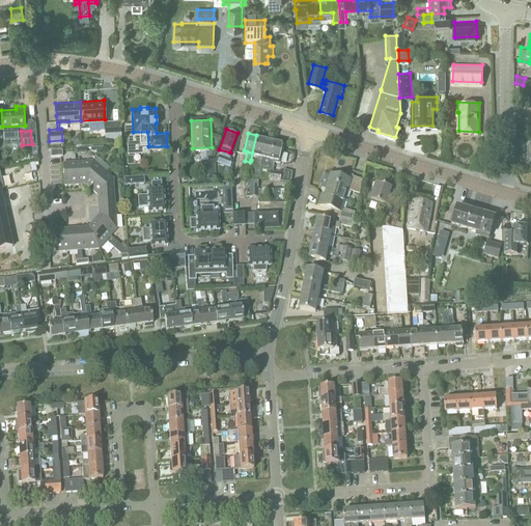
[(261,154),(264,136),(256,135),(252,153),(251,160),(260,162),(261,155),(261,154)]
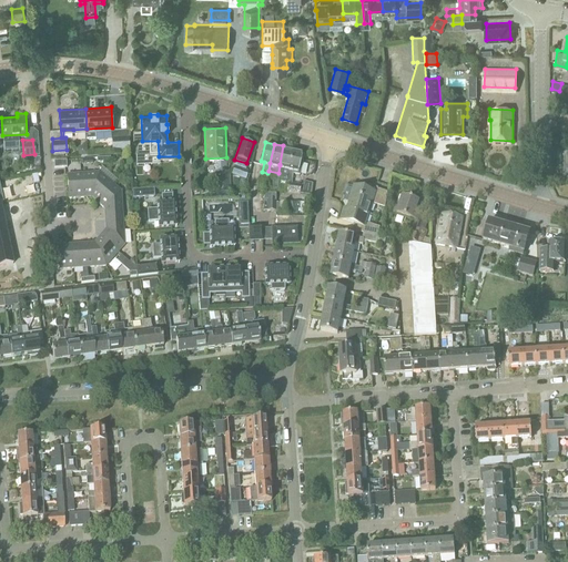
[(288,166),(292,147),(283,145),(280,164),(280,165),(279,173),(279,176),(288,179),(290,167),(288,166)]
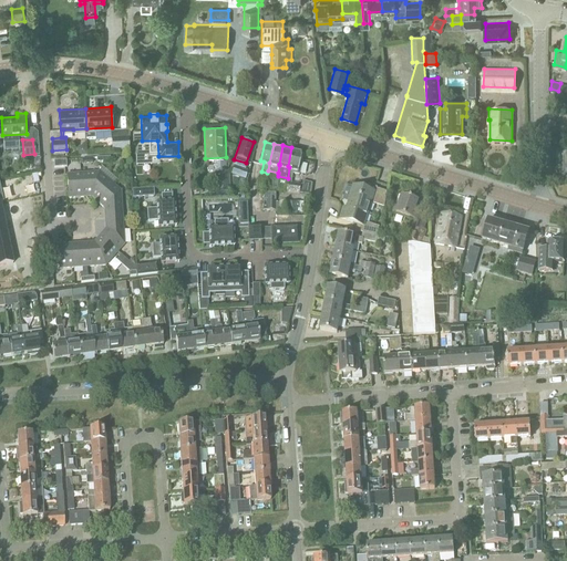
[(288,166),(289,167),(292,167),(292,168),(299,170),(302,158),(299,157),(301,149),(291,147),(288,166)]
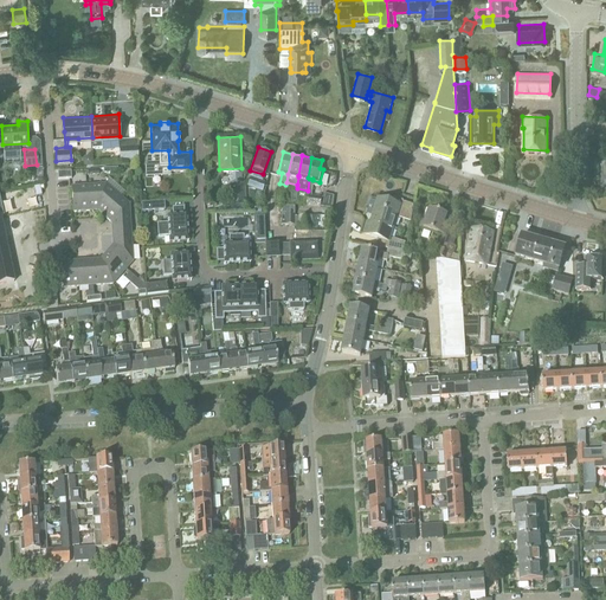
[(262,187),(265,176),(250,172),(246,181),(262,187)]
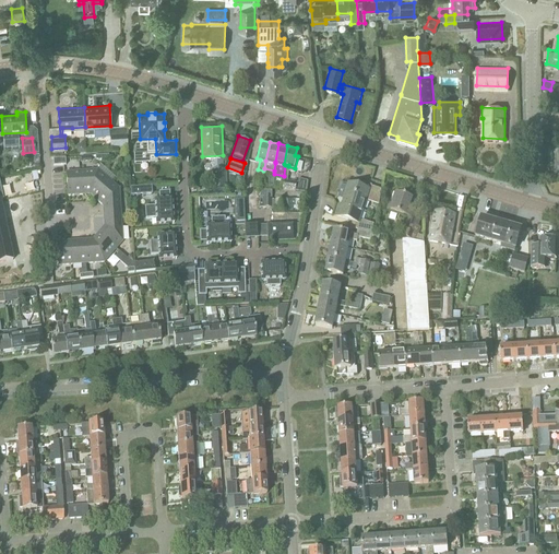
[(82,190),(90,190),(98,166),(80,167),(82,190)]
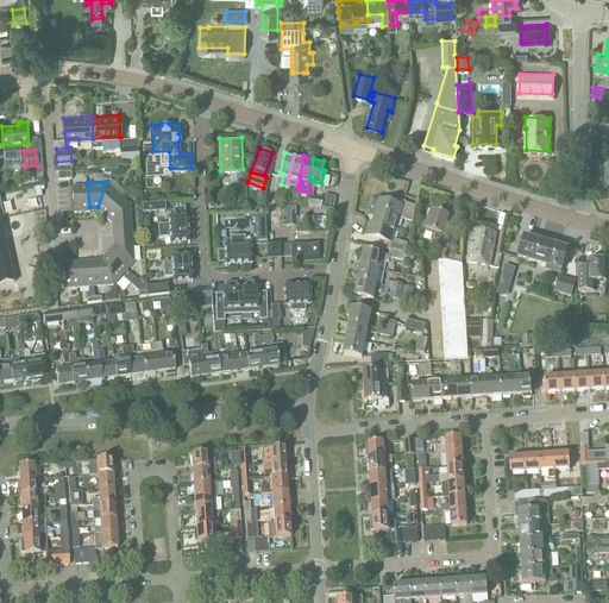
[(106,213),(123,194),(107,181),(98,207),(106,213)]
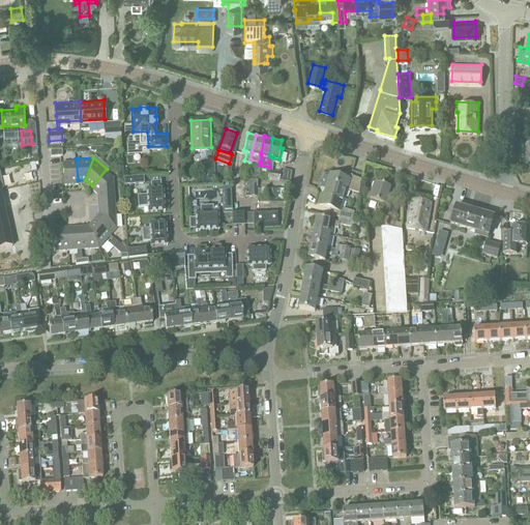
[(204,176),(213,175),(212,157),(202,158),(204,176)]
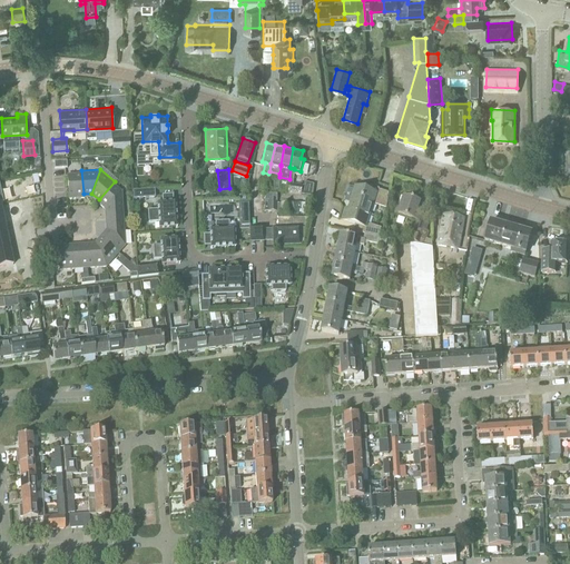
[(69,195),(84,194),(81,170),(68,171),(69,195)]
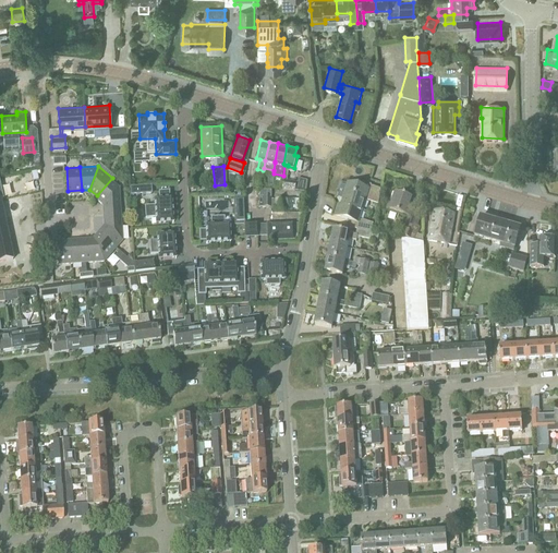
[(298,178),(283,176),(282,184),(304,188),(306,176),(298,175),(298,178)]
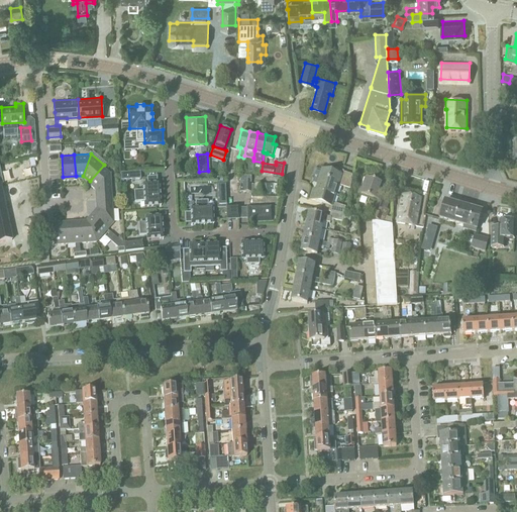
[(104,165),(90,181),(96,187),(97,194),(112,193),(110,171),(104,165)]
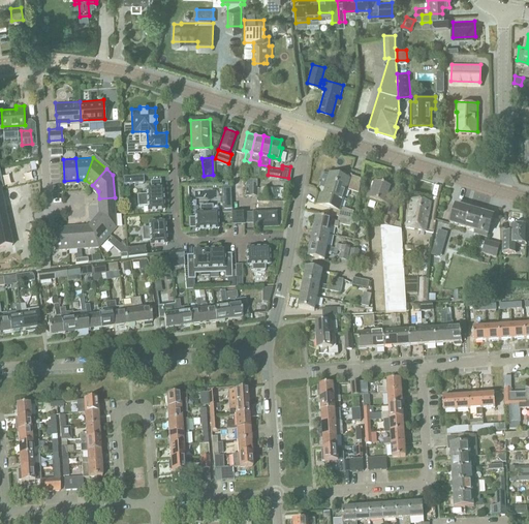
[(348,175),(331,170),(323,190),(320,190),(317,199),(330,204),(328,210),(352,215),(356,195),(343,191),(345,185),(359,189),(361,175),(349,172),(348,175)]
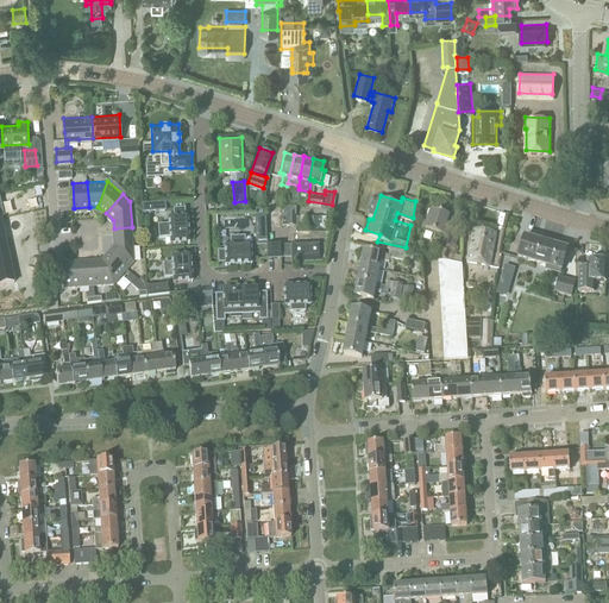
[(6,213),(19,213),(19,218),(24,218),(23,202),(12,202),(12,196),(6,196),(6,213)]
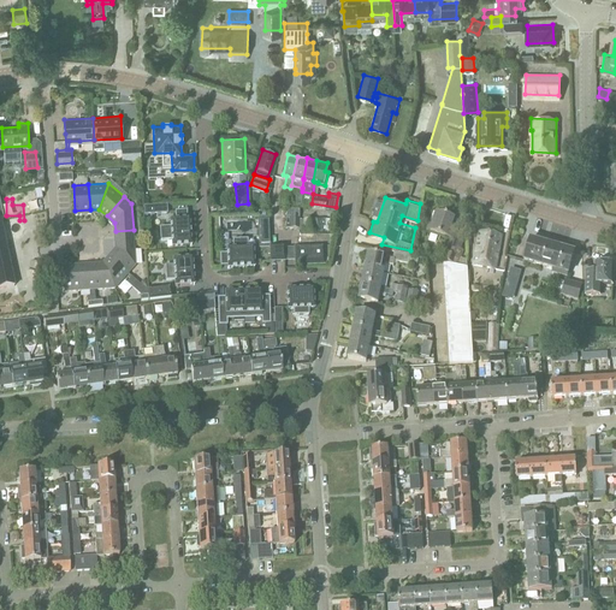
[(144,211),(169,209),(167,200),(144,202),(144,211)]
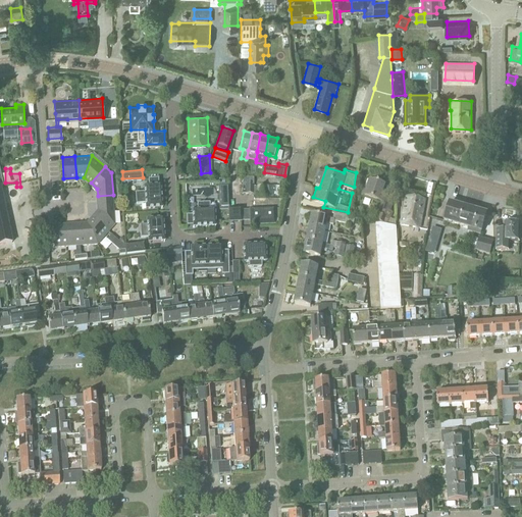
[(0,241),(11,239),(0,183),(0,182),(2,182),(0,171),(0,241)]
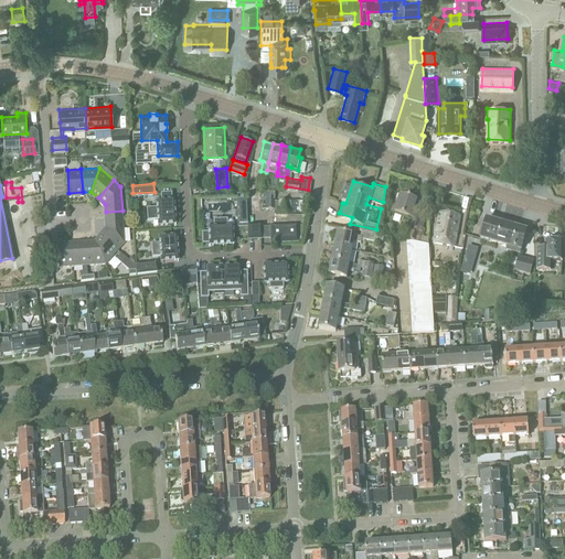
[(273,205),(274,187),(263,187),(263,205),(273,205)]
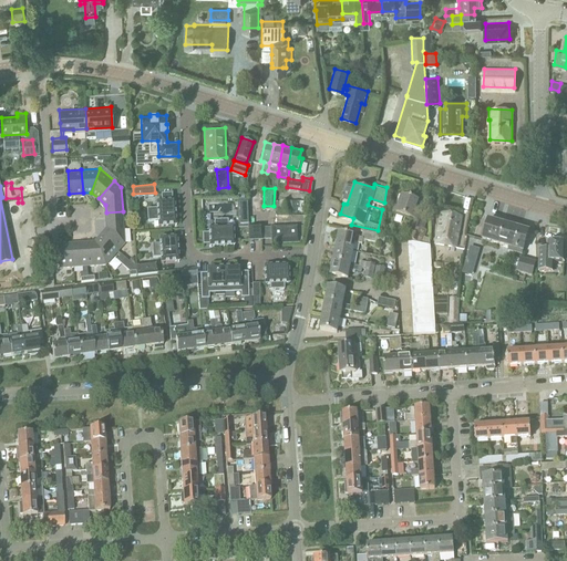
[(173,197),(172,189),(162,190),(162,198),(157,198),(157,205),(147,206),(148,217),(158,216),(158,222),(176,221),(175,197),(173,197)]
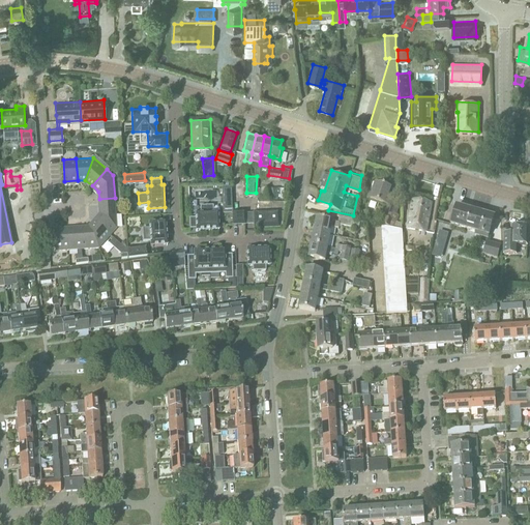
[(380,221),(382,222),(402,225),(401,220),(395,217),(398,210),(395,210),(398,204),(389,201),(392,193),(388,192),(391,182),(379,178),(378,179),(375,177),(372,185),(370,184),(366,194),(387,201),(380,221)]
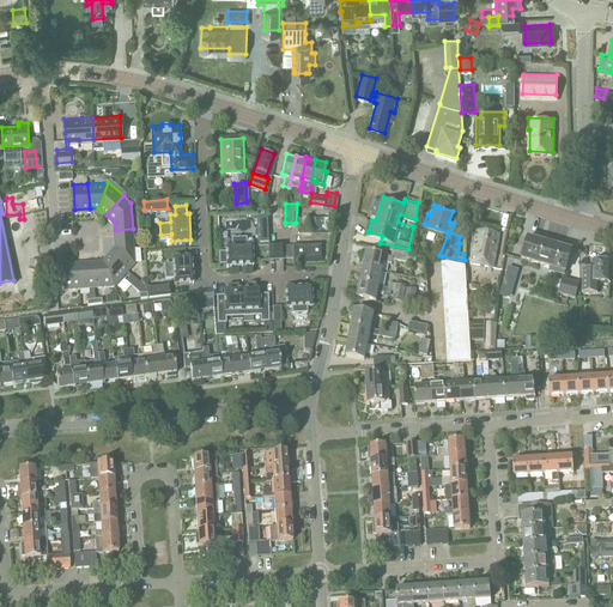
[(223,210),(214,210),(214,224),(224,224),(223,210)]
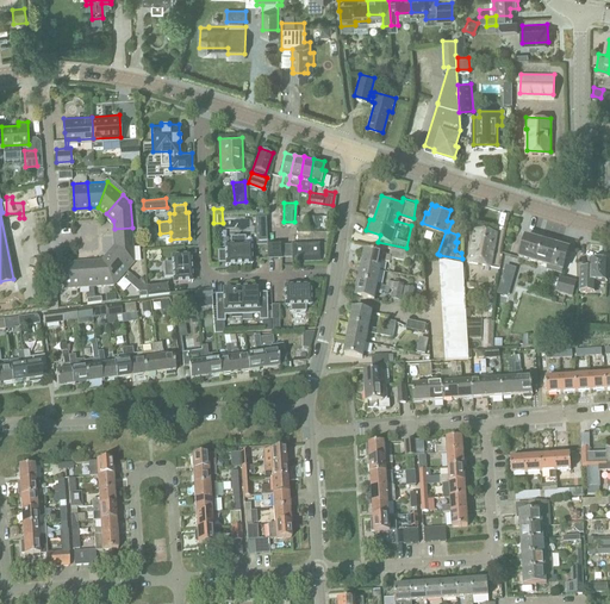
[(267,211),(255,211),(256,241),(267,241),(267,240),(268,240),(267,211)]
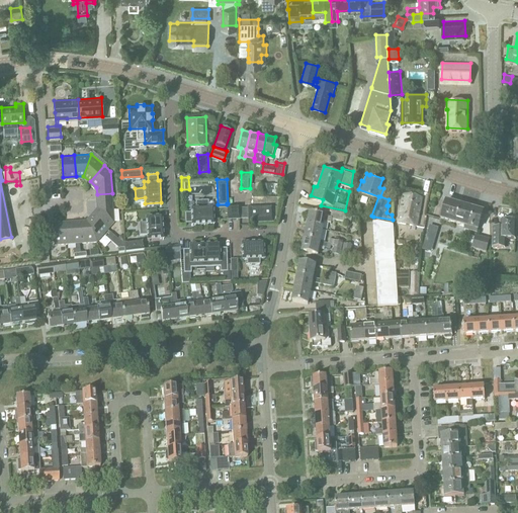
[(264,191),(264,184),(264,180),(255,180),(255,191),(264,191)]
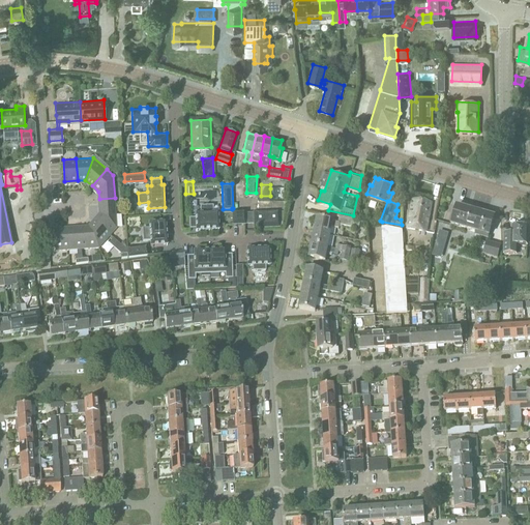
[(425,227),(431,198),(412,195),(407,224),(425,227)]
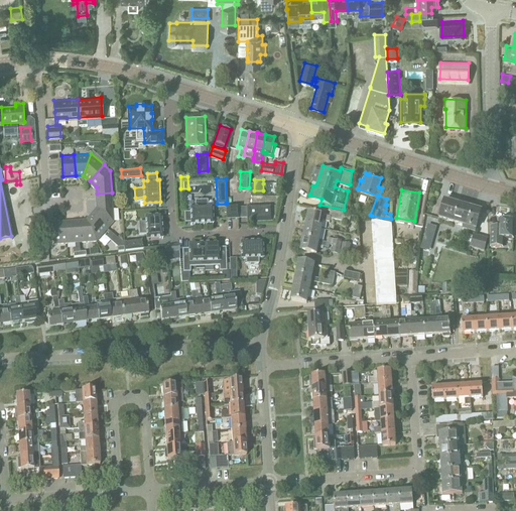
[(92,212),(108,225),(113,219),(112,197),(97,198),(98,205),(92,212)]
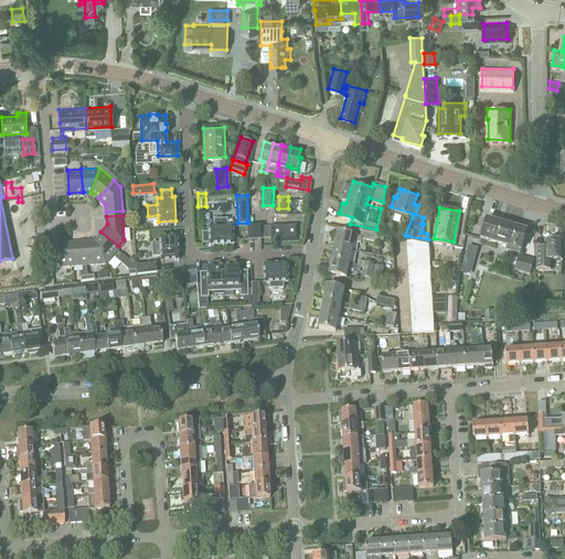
[(233,240),(233,230),(233,223),(227,223),(227,215),(214,216),(214,224),(209,224),(209,228),(202,228),(203,239),(209,239),(209,242),(233,240)]
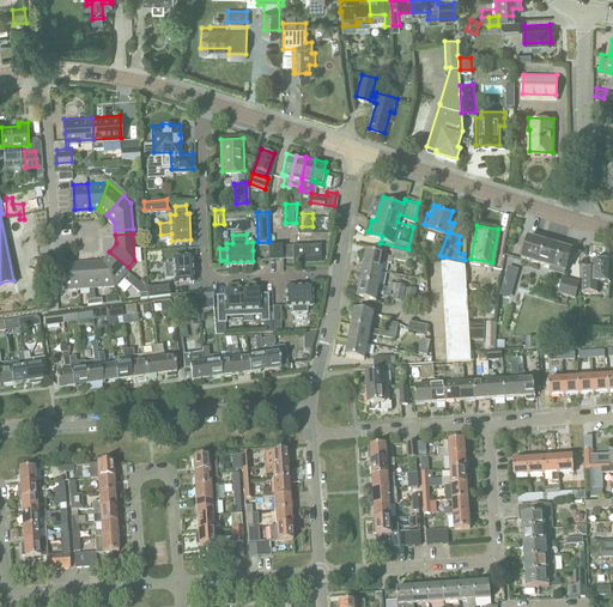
[(542,261),(548,240),(527,234),(521,254),(542,261)]
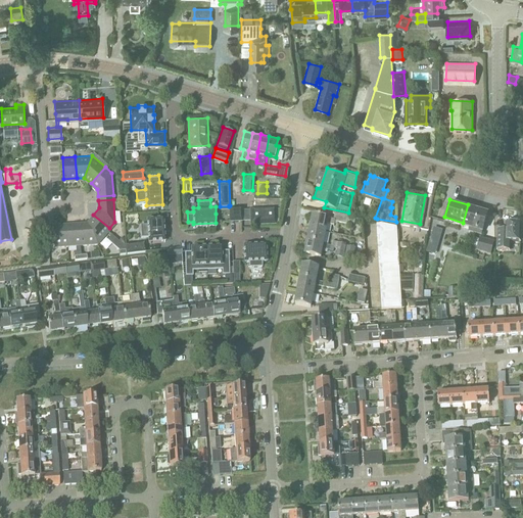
[(230,205),(229,205),(229,206),(229,218),(241,218),(241,204),(230,205)]
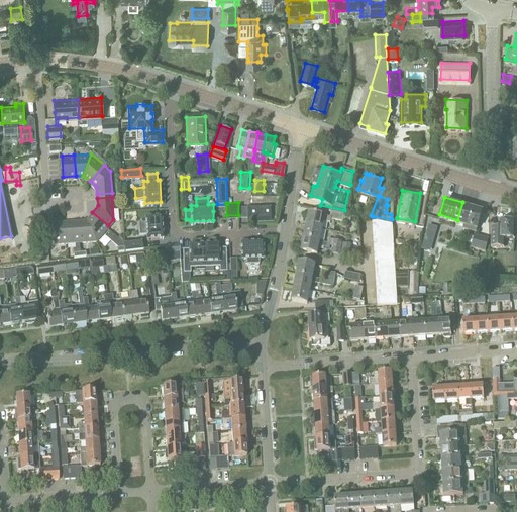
[(462,202),(457,220),(478,225),(483,208),(462,202)]
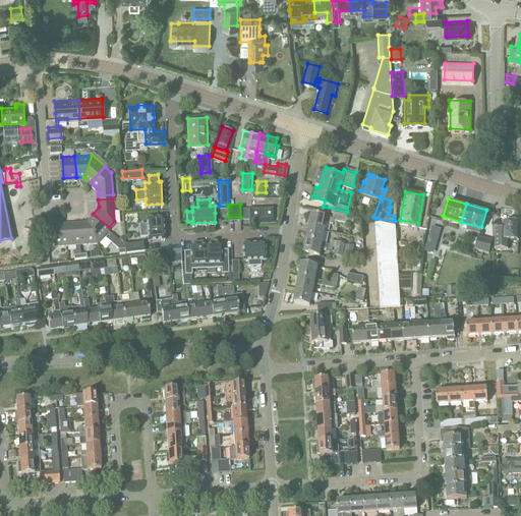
[(273,205),(249,206),(249,220),(274,219),(273,205)]
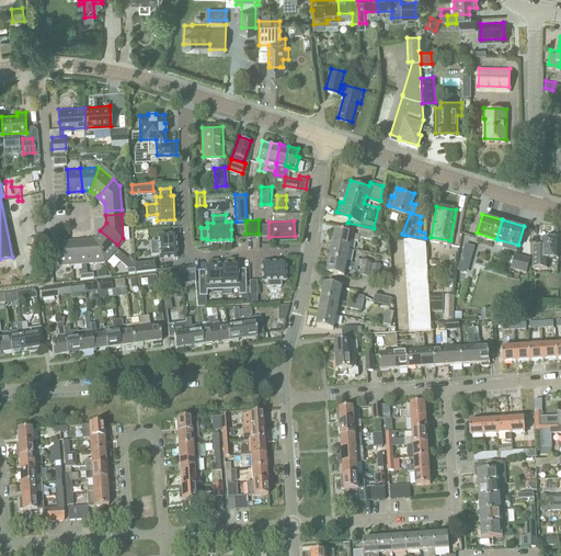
[(332,240),(350,245),(352,237),(357,238),(358,231),(335,227),(332,240)]
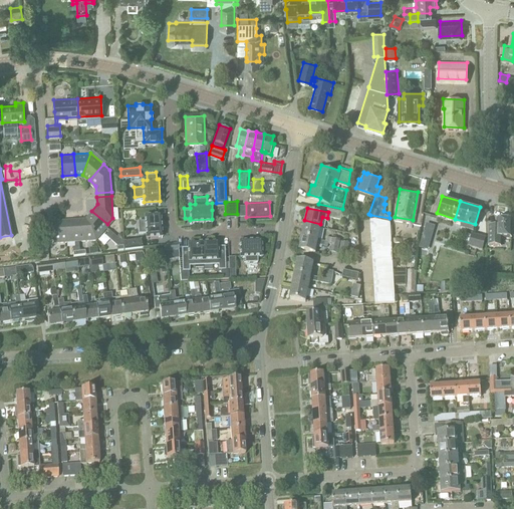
[(103,229),(107,224),(91,211),(86,217),(96,237),(96,236),(99,239),(106,231),(103,229)]
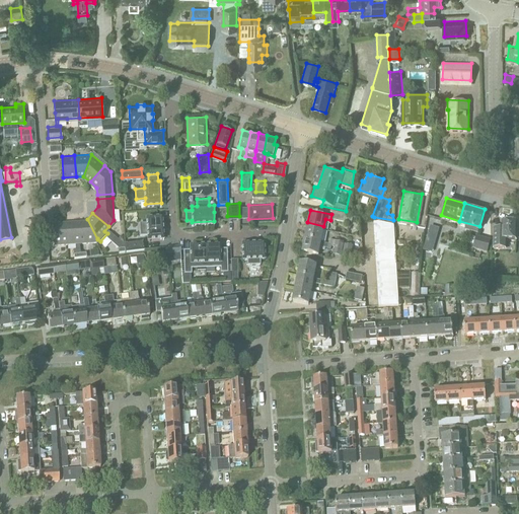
[(164,236),(162,214),(146,215),(146,220),(139,220),(140,232),(147,232),(148,237),(164,236)]
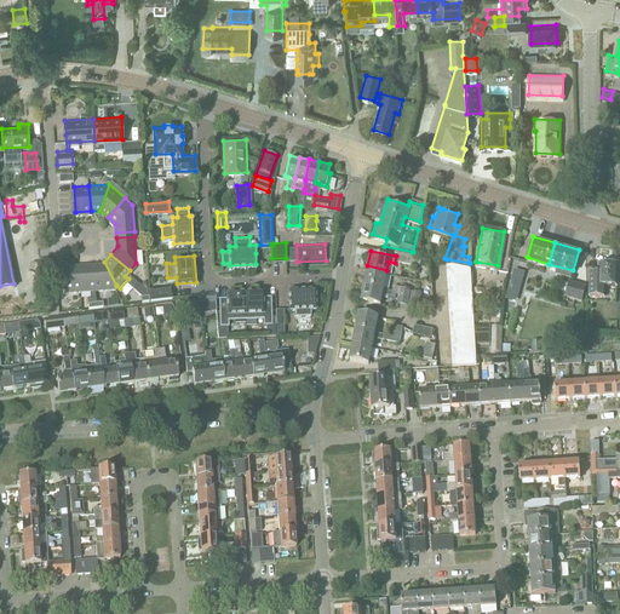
[(470,273),(470,263),(447,259),(447,269),(470,273)]
